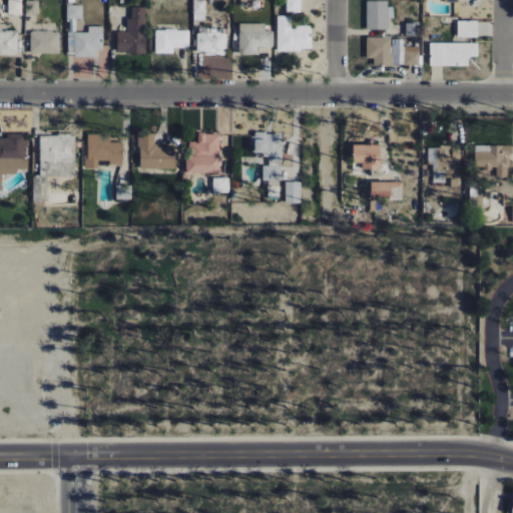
[(8,0),(8,14),(21,15),(21,0),(8,0)]
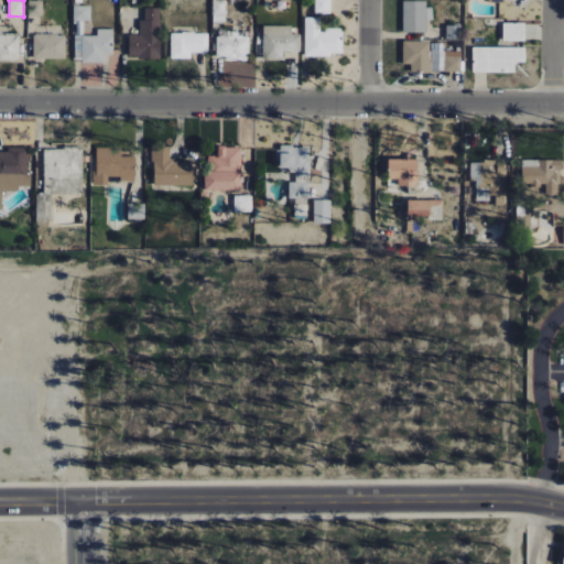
[(314,0),(315,14),(329,14),(329,0),(314,0)]
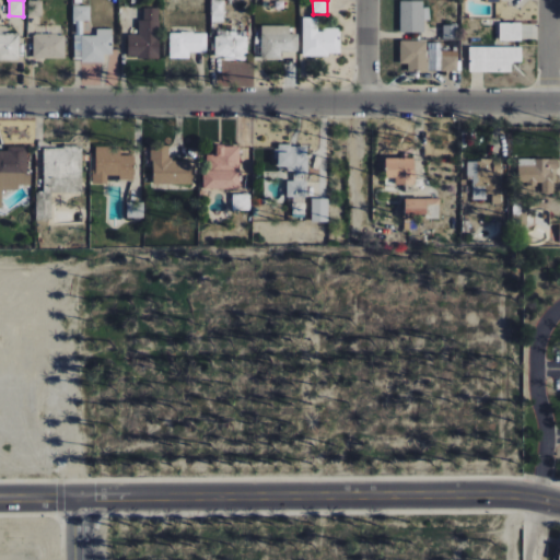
[(42,16),(42,1),(28,1),(28,16),(42,16)]
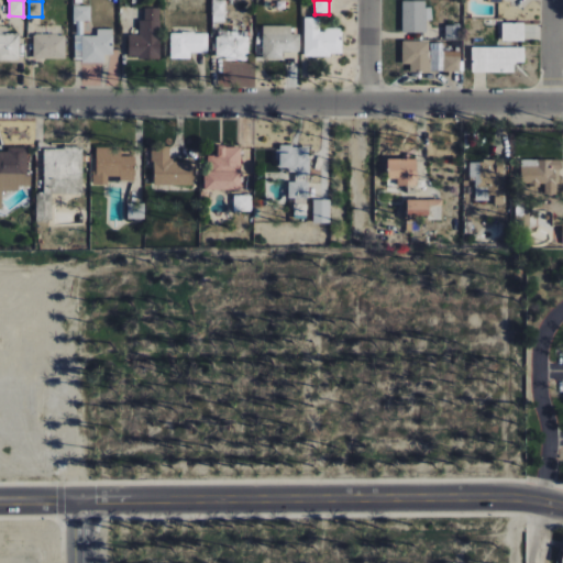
[(428,2),(401,2),(401,33),(428,33),(428,2)]
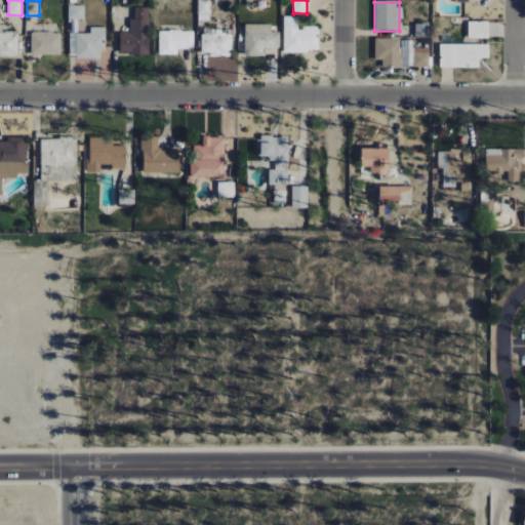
[(106,28),(90,28),(90,34),(77,34),(77,19),(84,19),(84,6),(70,6),(70,47),(77,48),(77,59),(98,59),(98,51),(106,51),(106,28)]
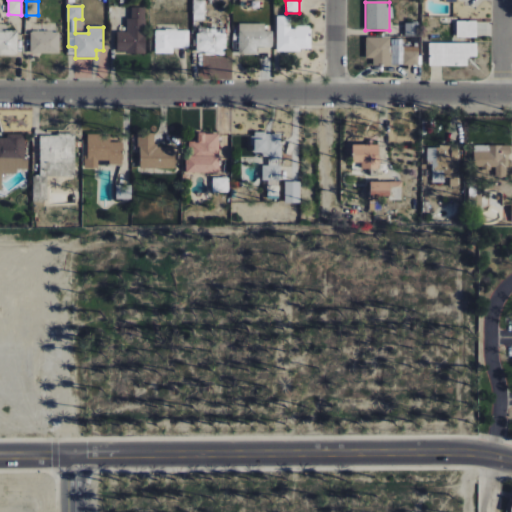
[(116,54),(145,54),(146,8),(131,7),(131,18),(127,18),(126,32),(117,32),(116,54)]
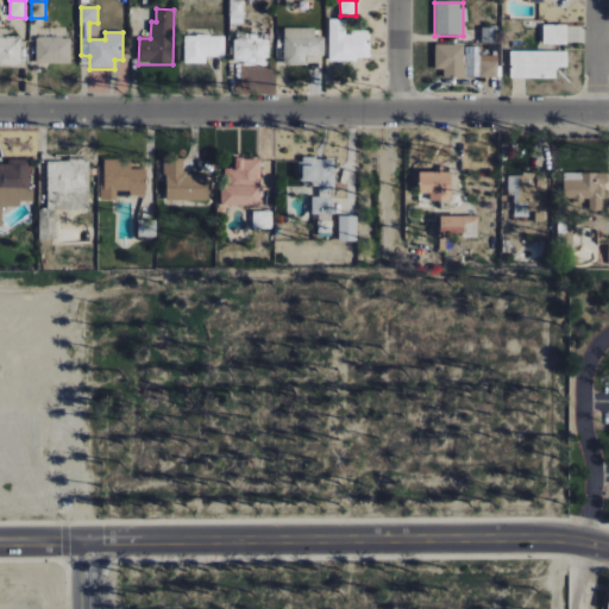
[(330,61),(370,61),(370,32),(343,32),(344,20),(330,19),(330,61)]
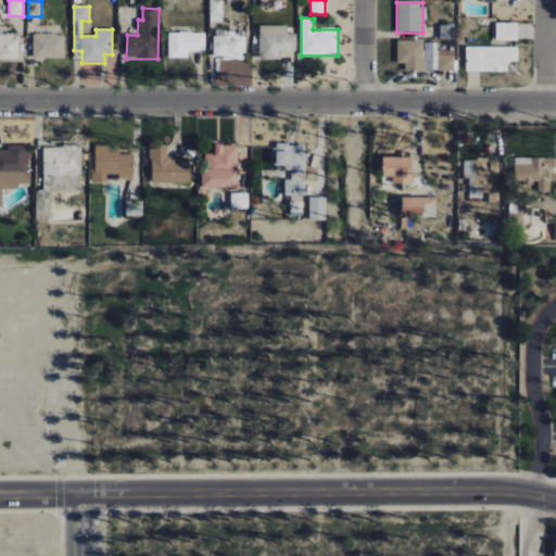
[(496,41),(517,41),(517,24),(496,23),(496,41)]
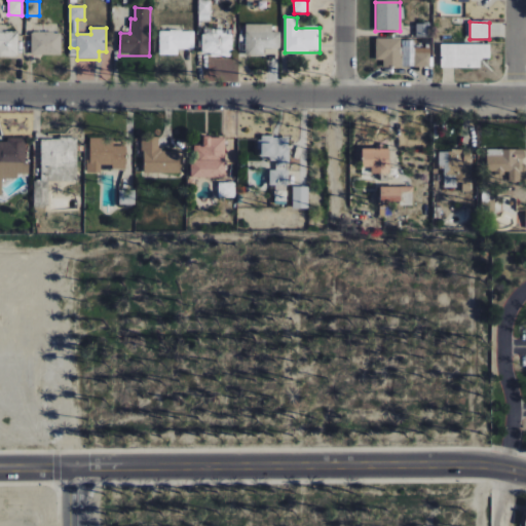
[(429,25),(416,24),(416,37),(429,37),(429,25)]
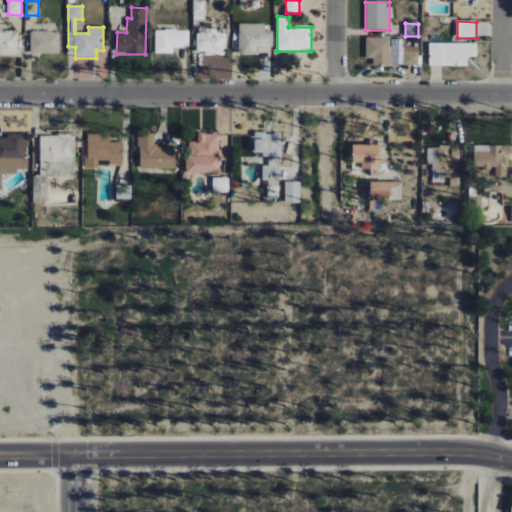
[(272,47),(272,32),(264,32),(264,24),(239,24),(239,54),(257,55),(257,47),(272,47)]
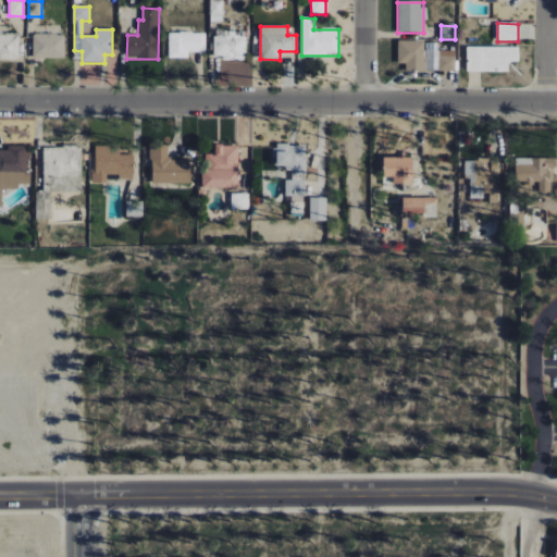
[(0,60),(20,61),(20,33),(0,33),(0,60)]
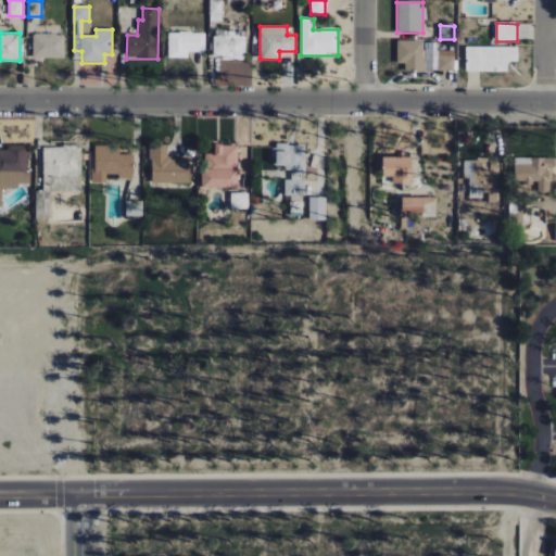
[(168,34),(168,59),(188,58),(188,52),(205,52),(205,33),(168,34)]
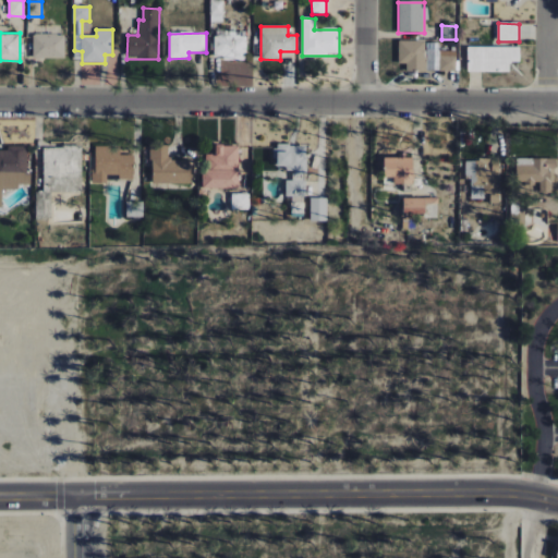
[(64,59),(64,35),(33,35),(33,59),(64,59)]
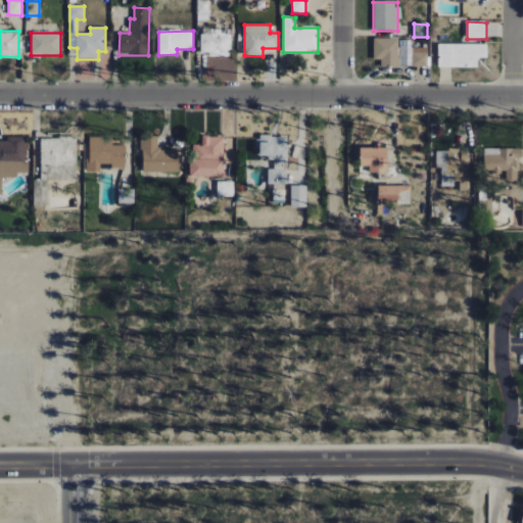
[(201,55),(231,55),(231,34),(201,34),(201,55)]
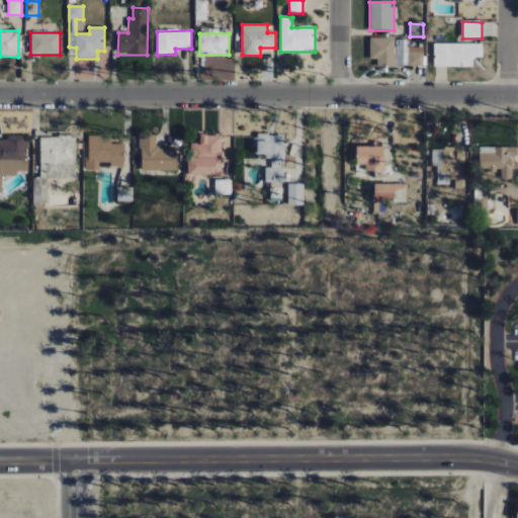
[(369,59),(377,59),(377,67),(395,67),(395,38),(369,38),(369,59)]
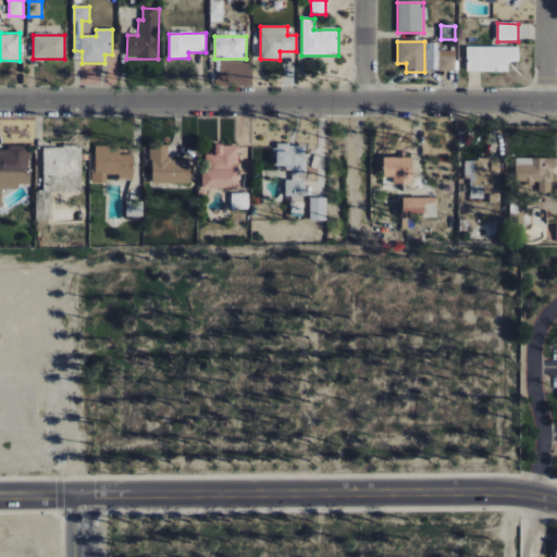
[(519,47),(467,48),(467,73),(509,73),(509,63),(519,63),(519,47)]
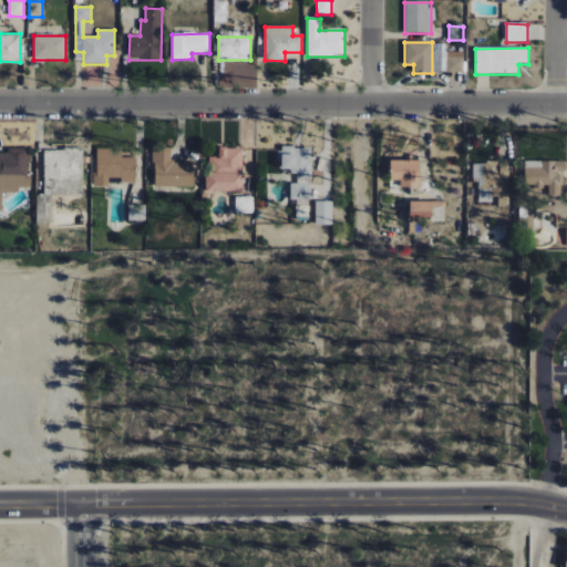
[(446,72),(462,73),(463,58),(446,58),(446,72)]
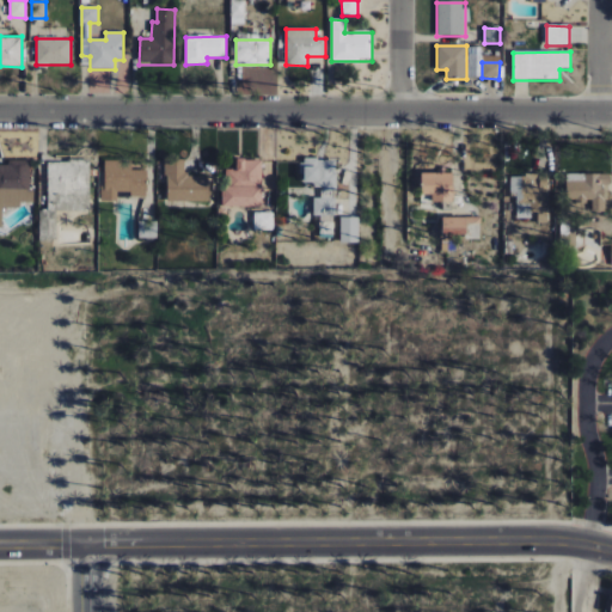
[(0,146),(0,132),(40,132),(40,157),(4,157),(0,146)]
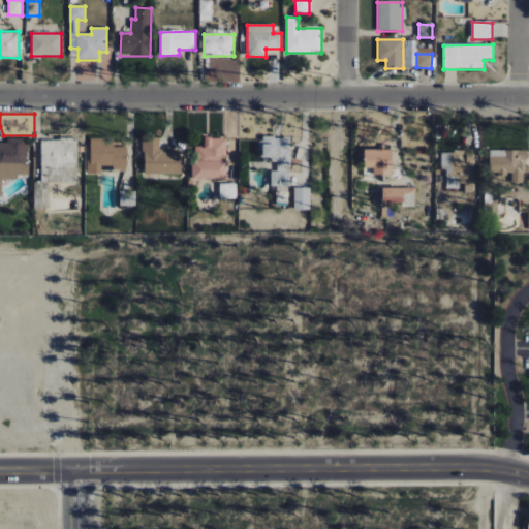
[(0,142),(7,142),(7,137),(25,137),(25,164),(29,164),(29,175),(17,175),(17,180),(1,180),(1,196),(0,196),(0,142)]
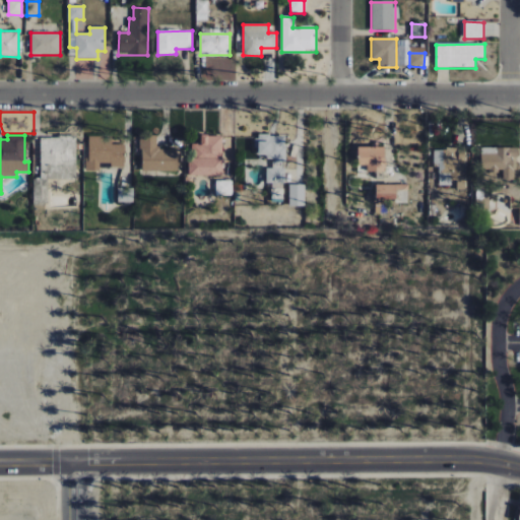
[(221,135),(200,135),(201,143),(189,144),(190,176),(222,175),(221,135)]
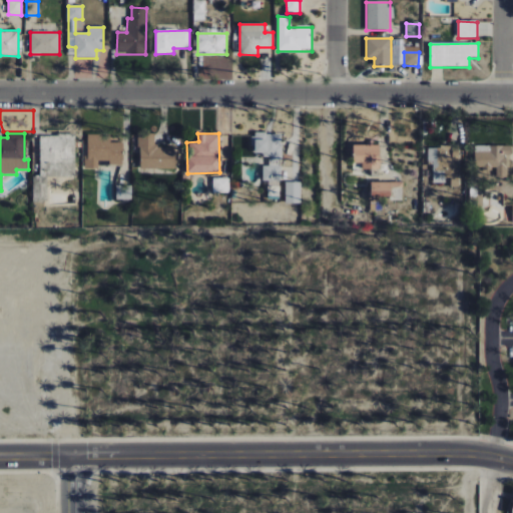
[(39,134),(39,176),(35,176),(35,187),(46,187),(46,176),(75,176),(75,134),(39,134)]
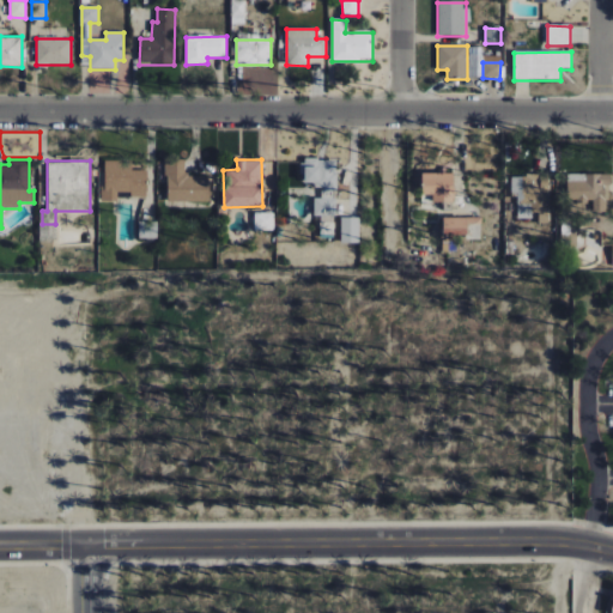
[(101,186),(104,186),(104,161),(131,161),(131,170),(146,170),(146,199),(129,199),(129,193),(117,193),(117,201),(101,201),(101,186)]
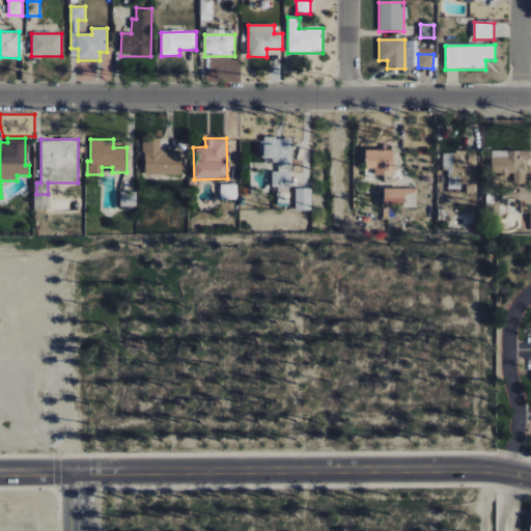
[(144,175),(182,175),(182,152),(161,152),(161,139),(144,139),(144,175)]
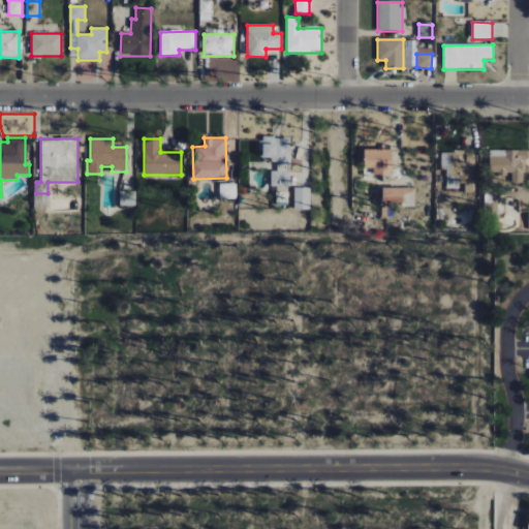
[(390,149),(363,149),(363,167),(373,167),(373,174),(391,174),(390,149)]
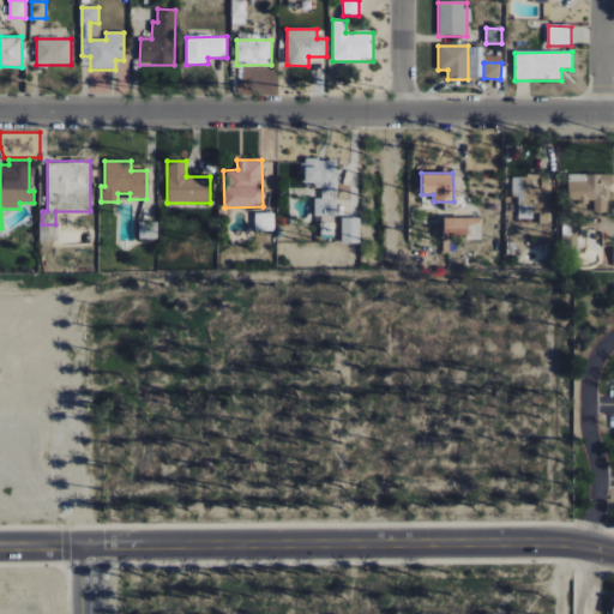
[(611,174),(569,175),(569,200),(594,199),(594,214),(612,214),(611,174)]
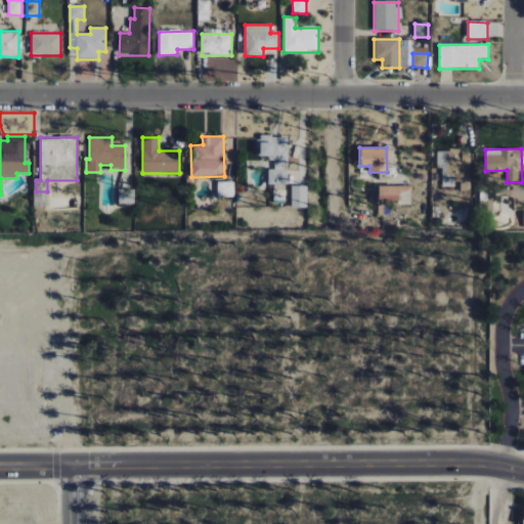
[(437,149),(437,168),(442,168),(442,184),(461,184),(461,190),(469,190),(469,149),(437,149)]
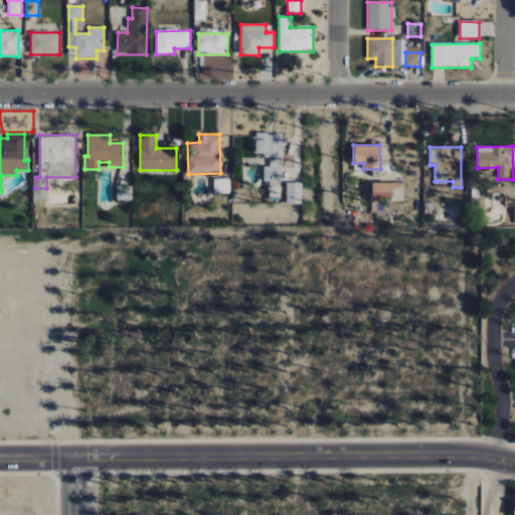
[(265,180),(280,179),(280,165),(264,165),(265,180)]
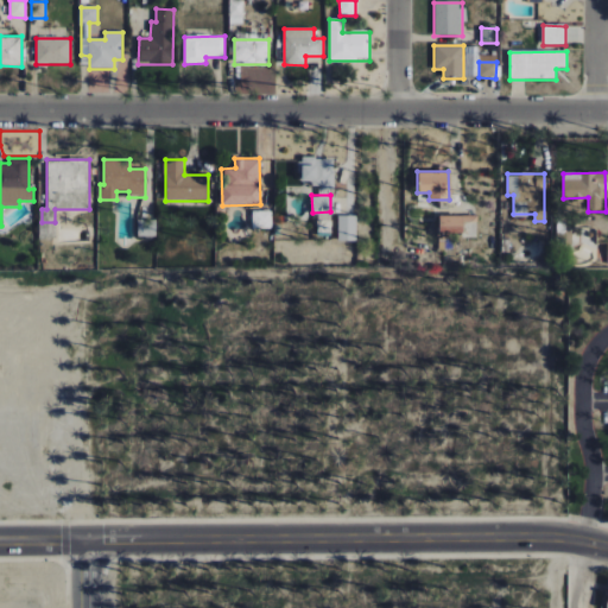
[(252,228),(272,228),(272,211),(253,210),(252,228)]
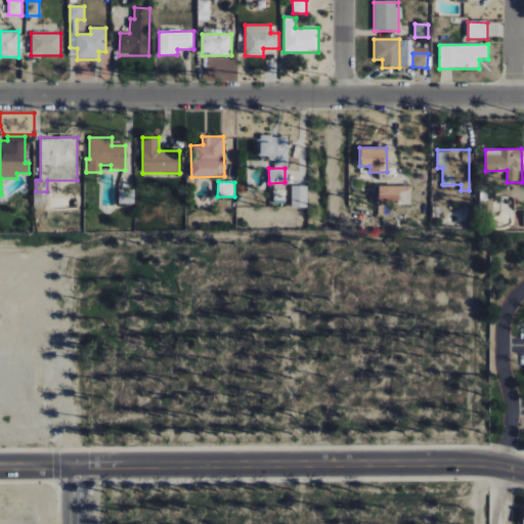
[(410,185),(378,185),(378,200),(398,201),(398,204),(410,204),(410,185)]
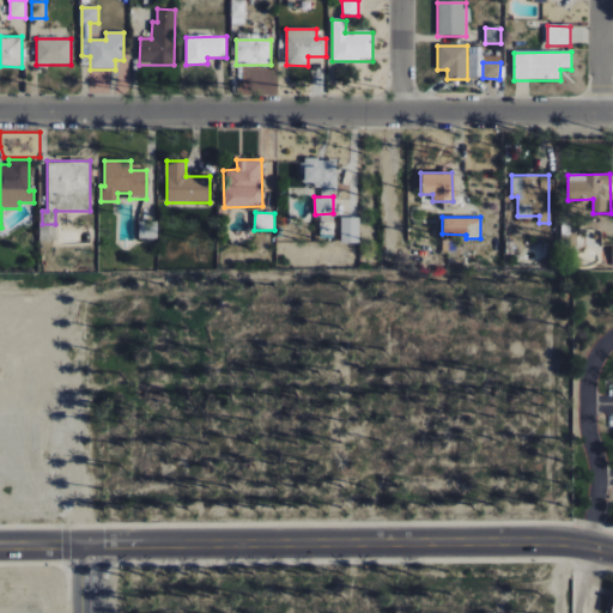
[(562,246),(576,246),(576,230),(571,230),(570,217),(560,218),(562,246)]
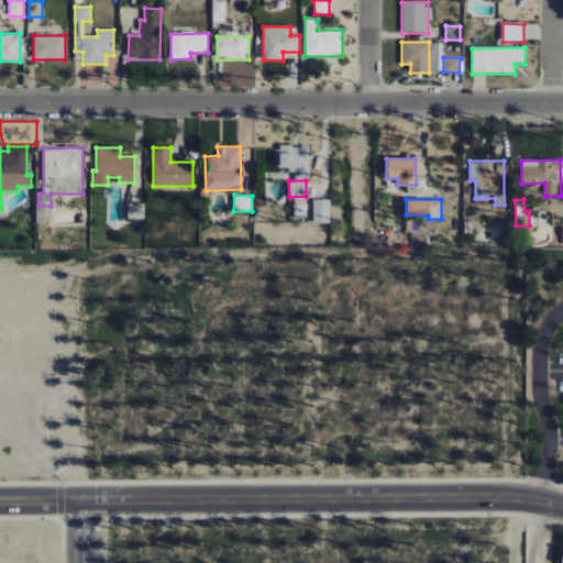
[(330,222),(330,201),(313,201),(313,222),(330,222)]
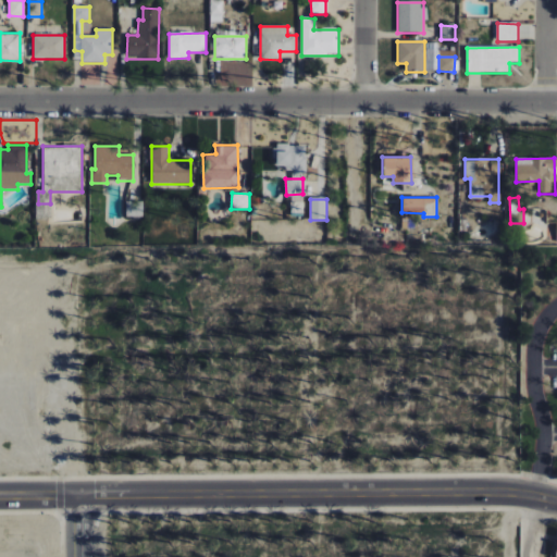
[(143,217),(143,201),(126,201),(125,217),(143,217)]
